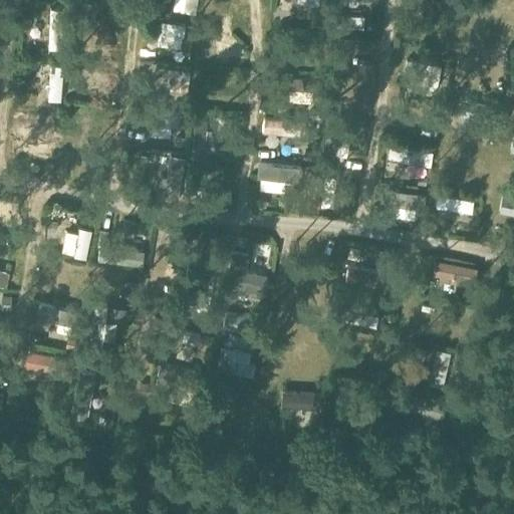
[(184,0),(182,11),(194,13),(196,0),(184,0)]
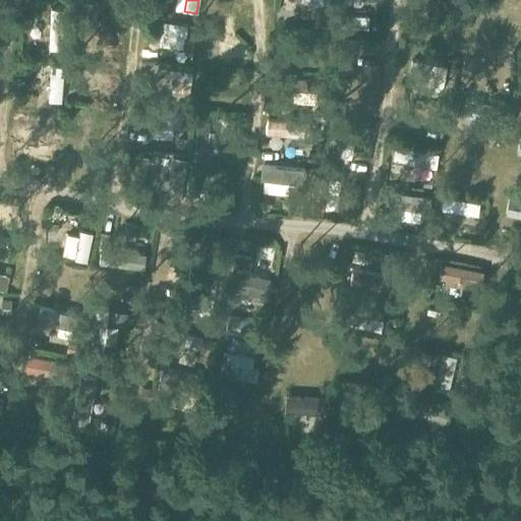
[(50,10),(48,50),(61,51),(63,10),(50,10)]
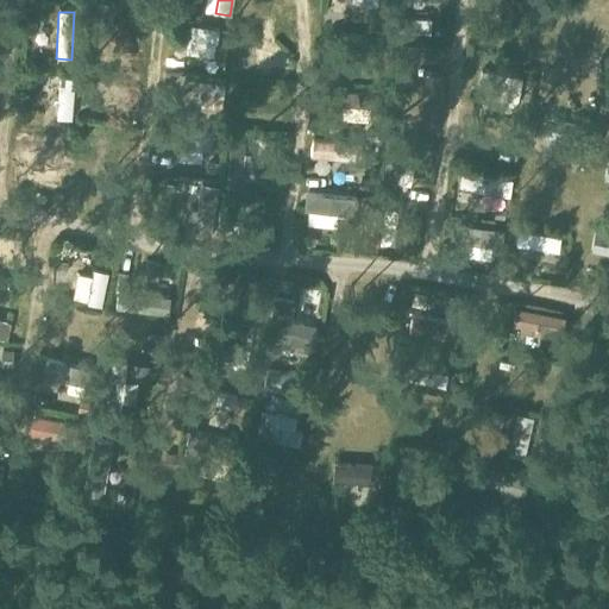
[(385,17),(384,32),(428,35),(428,19),(385,17)]
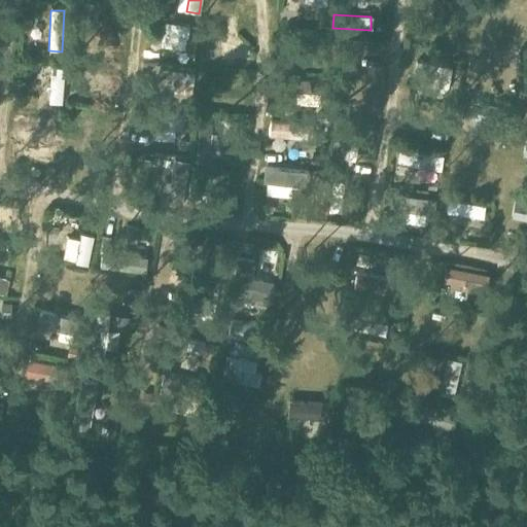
[(154,20),(152,32),(162,33),(185,37),(188,37),(190,25),(154,20)]
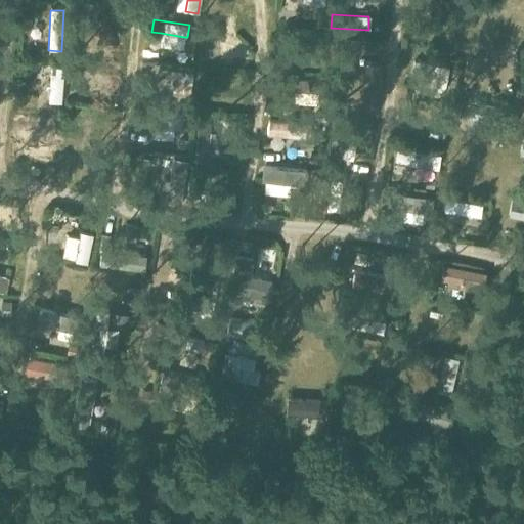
[(219,67),(231,68),(233,38),(221,37),(219,67)]
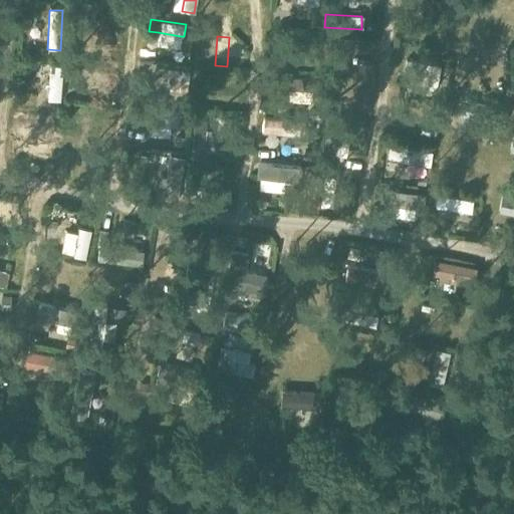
[(341,81),(352,80),(350,45),(339,46),(341,81)]
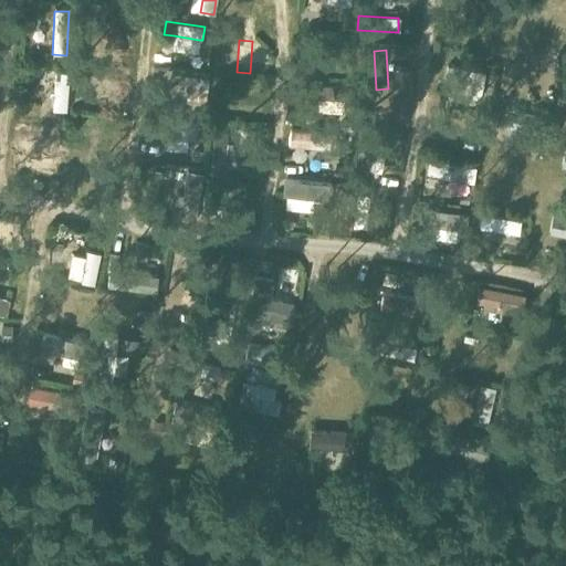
[(447,69),(444,82),(465,85),(483,88),(485,75),(447,69)]
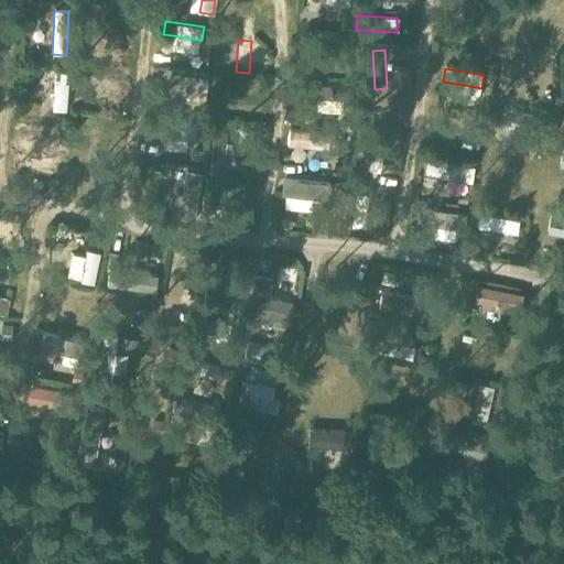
[(169,72),(166,86),(183,88),(205,91),(207,78),(169,72)]
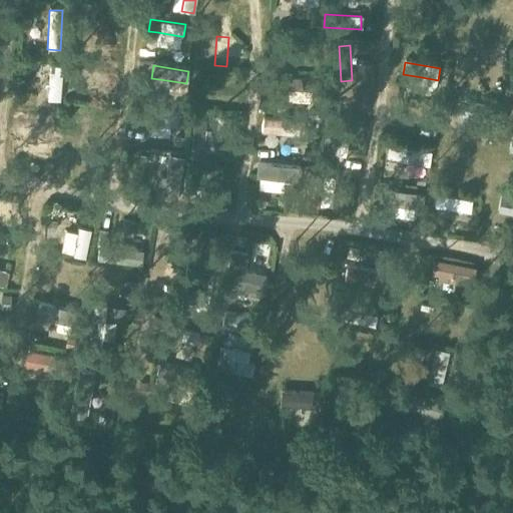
[(49,67),(47,101),(59,102),(61,68),(49,67)]
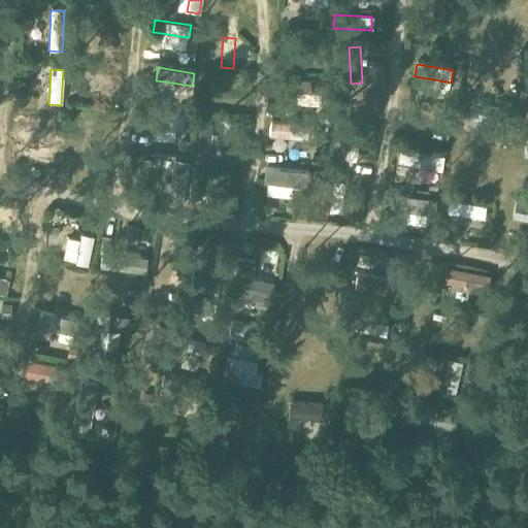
[(285,78),(285,91),(320,93),(323,94),(323,81),(285,78)]
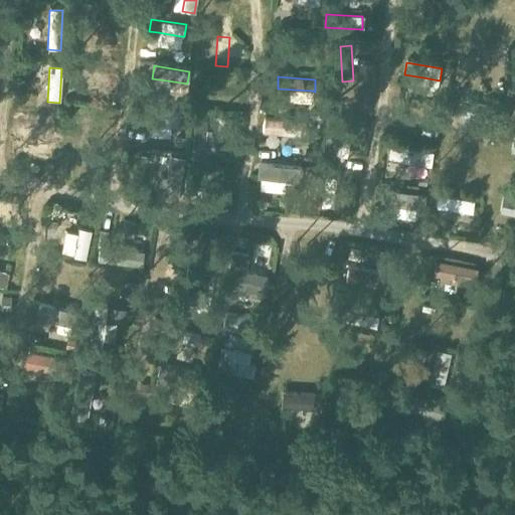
[(143,111),(142,124),(151,125),(170,127),(177,127),(179,114),(143,111)]
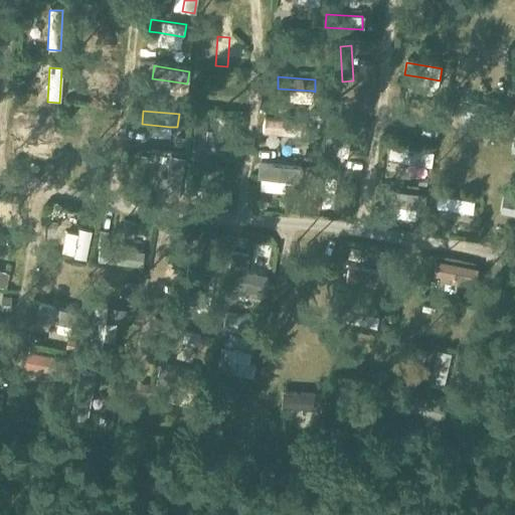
[(265,118),(263,133),(309,137),(310,122),(265,118)]
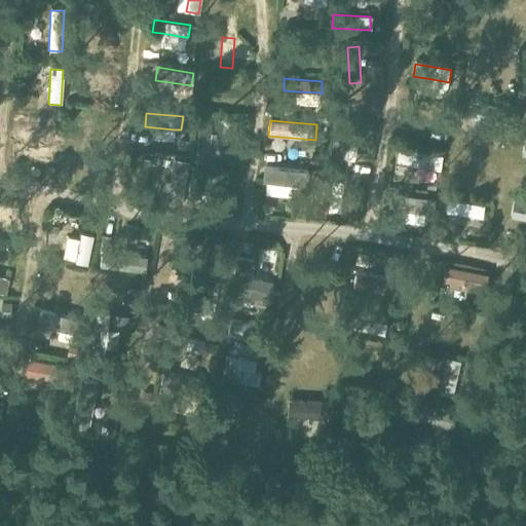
[(198,121),(193,163),(205,164),(209,144),(210,133),(211,123),(198,121)]
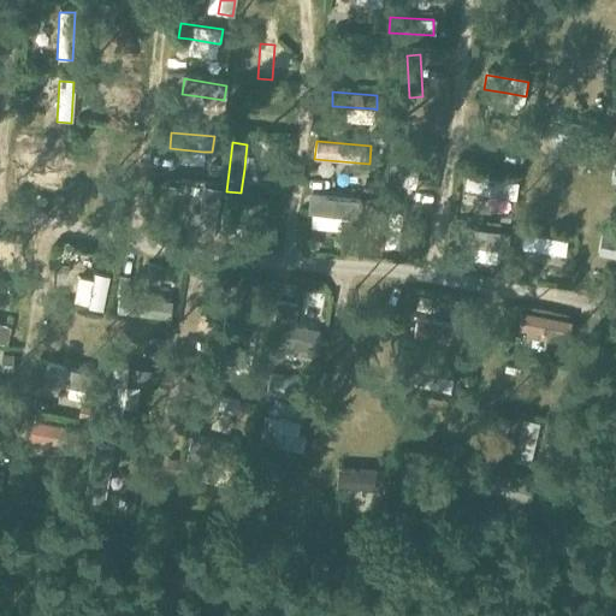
[(258,160),(274,161),(274,144),(259,144),(258,160)]
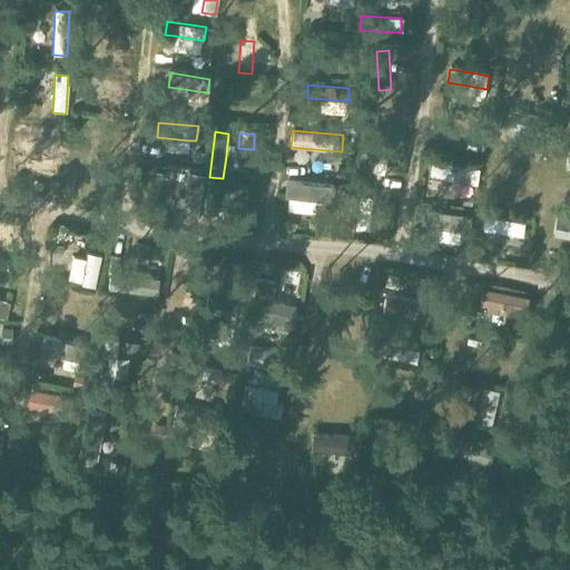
[(428,160),(425,176),(474,184),(477,167),(428,160)]
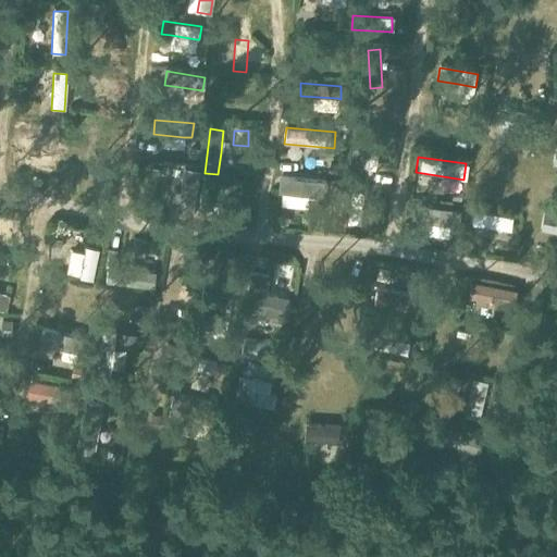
[(183,169),(175,212),(192,215),(199,172),(183,169)]
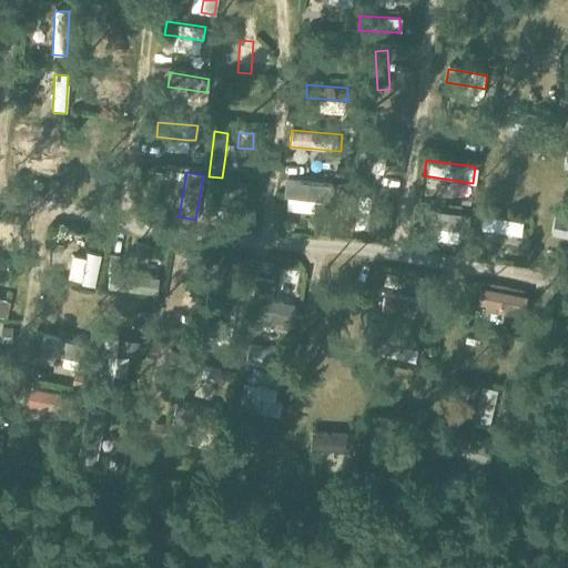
[(285,181),(284,196),(288,196),(315,200),(332,201),(333,185),(285,181)]
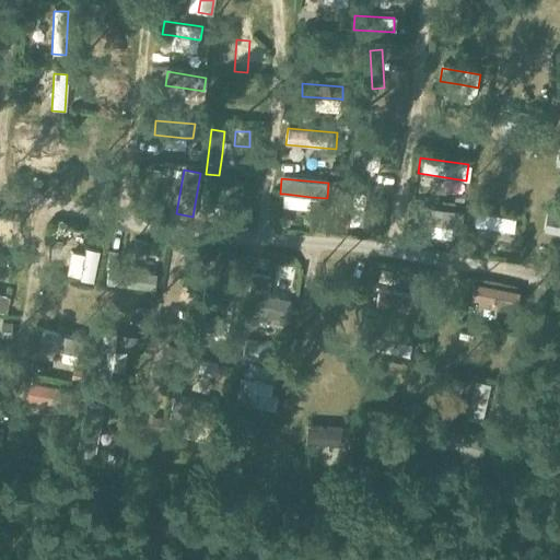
[(339,190),(334,231),(349,232),(350,225),(353,193),(339,190)]
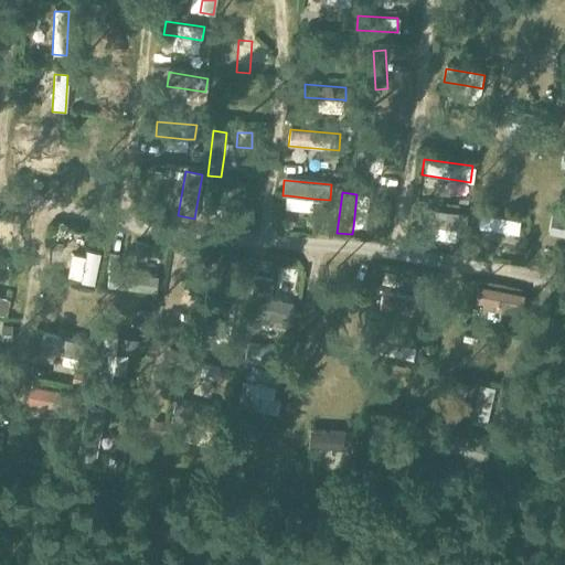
[(423,209),(420,225),(433,226),(455,228),(465,230),(467,213),(423,209)]
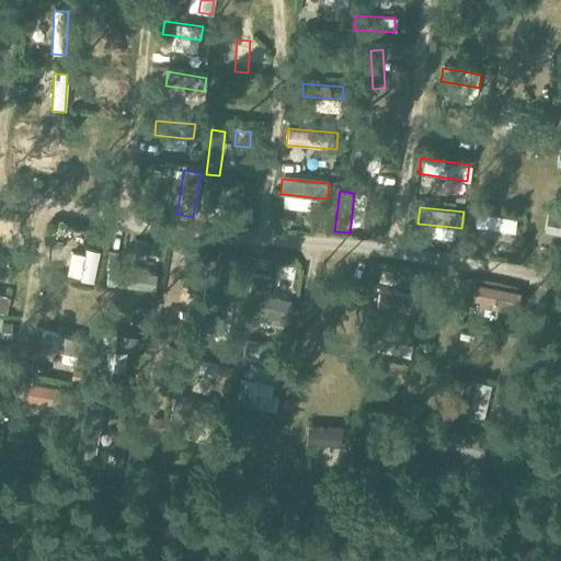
[(209,208),(209,221),(252,222),(252,208),(209,208)]
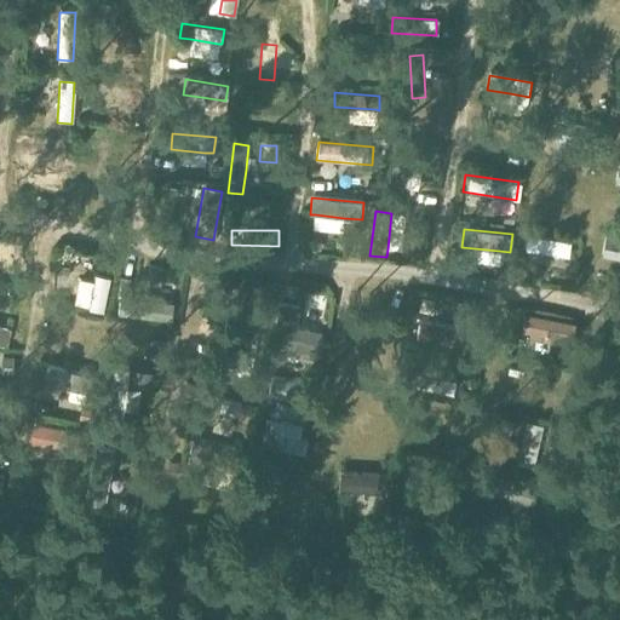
[(527,236),(524,252),(568,257),(569,241),(527,236)]
